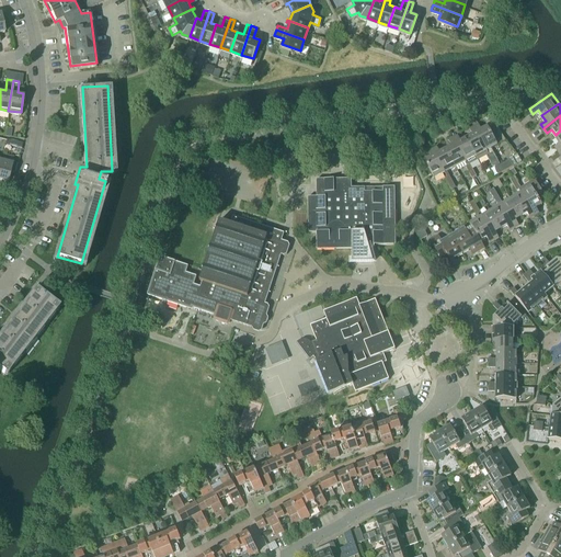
[(478,121),(473,123),(487,147),(485,147),(488,150),(485,151),(487,152),(489,157),(493,155),(496,160),(494,162),(494,163),(499,171),(513,162),(510,157),(500,162),(491,146),(497,141),(488,123),(481,126),(478,121)]
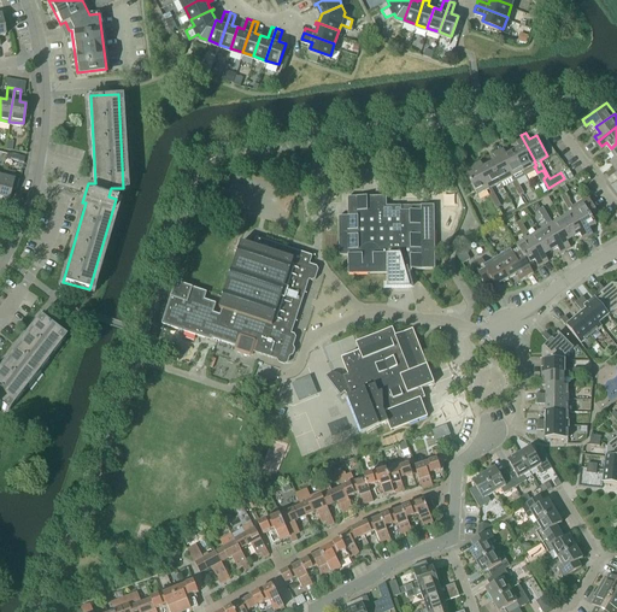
[(518,143),(512,147),(526,171),(535,168),(534,166),(536,165),(534,162),(535,162),(521,135),(516,137),(518,143)]
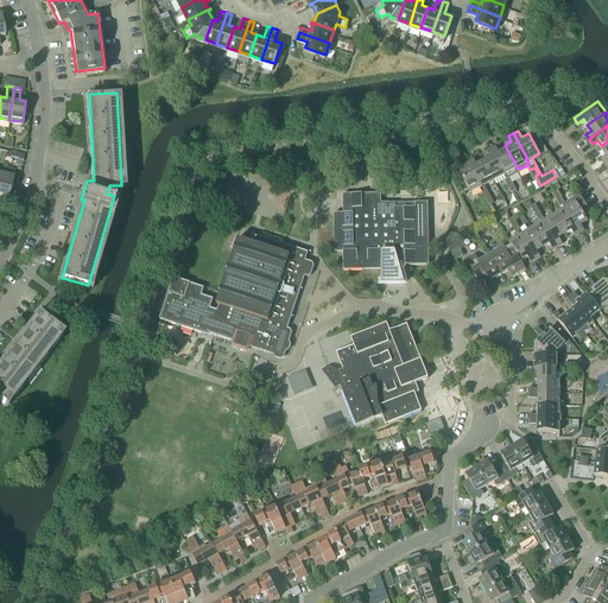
[(496,143),(491,145),(505,171),(506,172),(507,175),(510,175),(518,169),(505,145),(499,148),(496,143)]
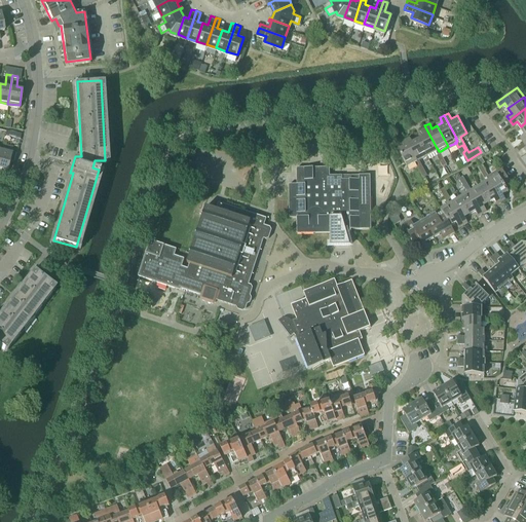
[(423,133),(417,136),(427,154),(438,149),(437,148),(424,125),(420,128),(423,133)]
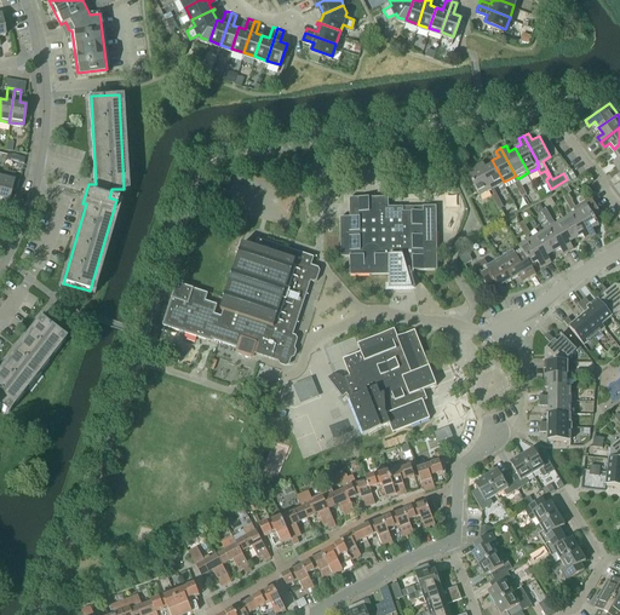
[(483,157),(477,161),(493,188),(494,190),(495,189),(494,187),(504,182),(492,160),(486,164),(483,157)]
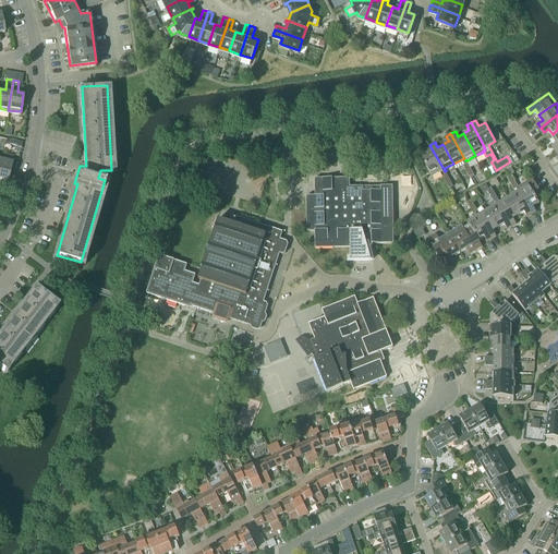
[(428,153),(422,156),(433,175),(444,169),(429,145),(425,147),(428,153)]
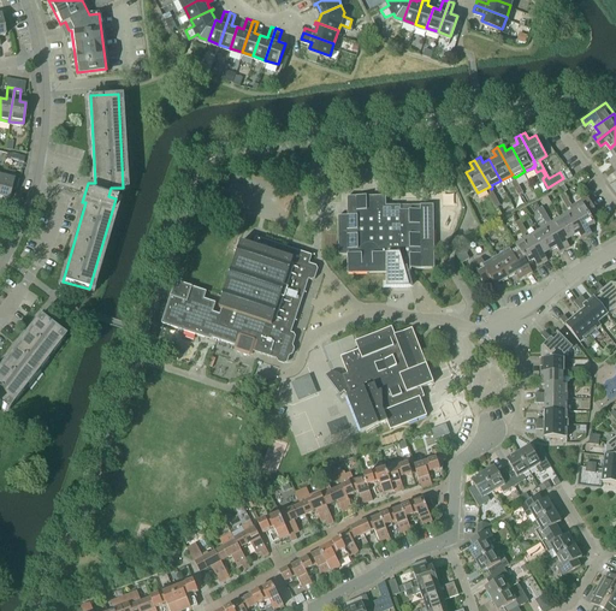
[(9,196),(13,176),(0,172),(0,173),(0,200),(1,195),(9,196)]
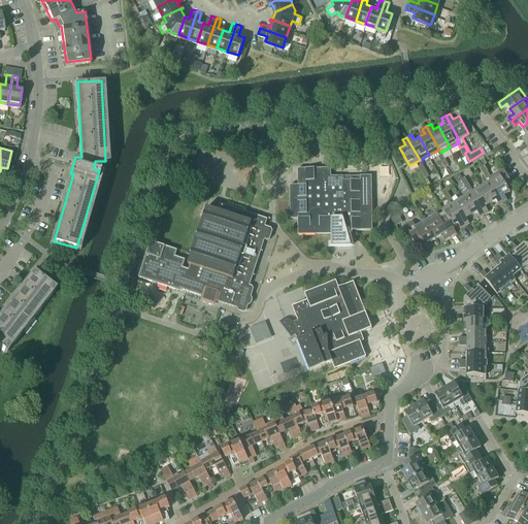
[(372,227),(371,173),(331,173),(331,165),(297,166),(298,183),(290,183),(290,216),(298,216),(298,232),(299,232),(299,231),(331,231),(331,243),(352,243),(348,231),(352,229),(352,228),(372,227)]
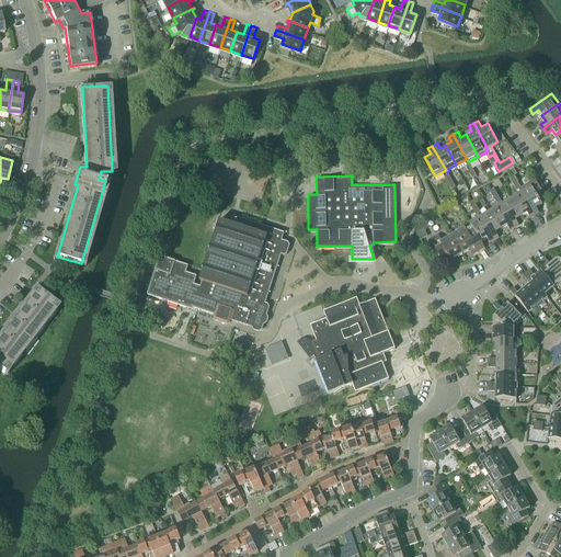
[(521,189),(535,212),(539,209),(536,204),(541,201),(538,193),(544,190),(535,175),(521,184),(517,179),(513,181),(516,186),(518,185),(521,190),(521,189)]
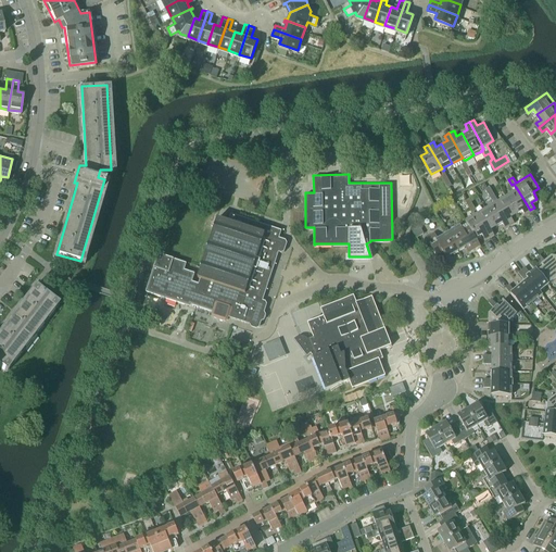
[(526,213),(530,210),(516,187),(516,188),(506,193),(517,211),(522,208),(526,213)]
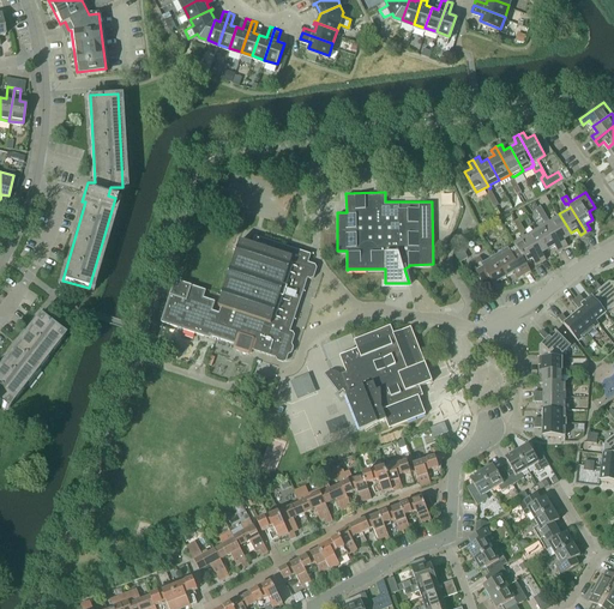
[(551,218),(548,215),(543,209),(539,211),(543,217),(546,216),(563,245),(567,242),(564,236),(571,233),(559,213),(551,218)]
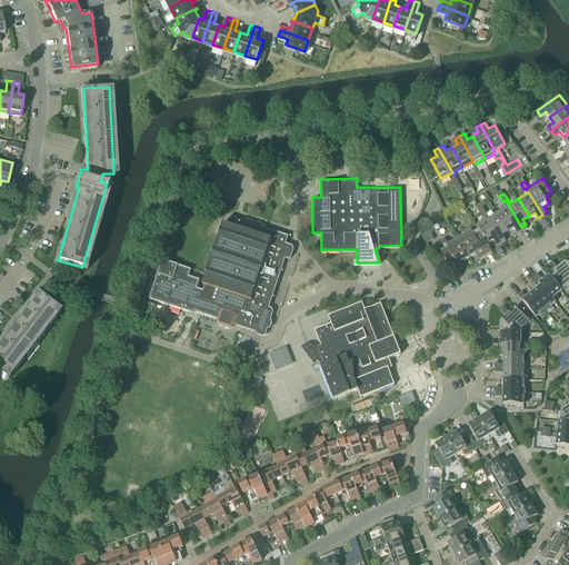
[(517,230),(521,227),(506,200),(503,201),(505,206),(497,210),(508,228),(513,225),(517,230)]
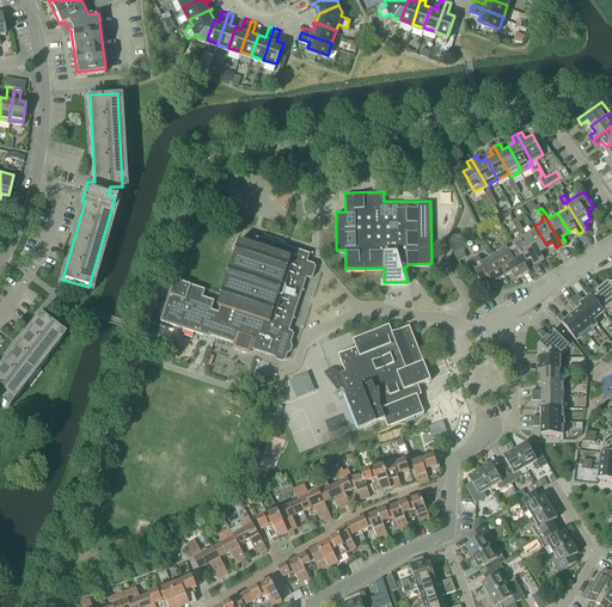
[(540,249),(546,245),(534,226),(524,233),(539,257),(543,255),(540,249)]
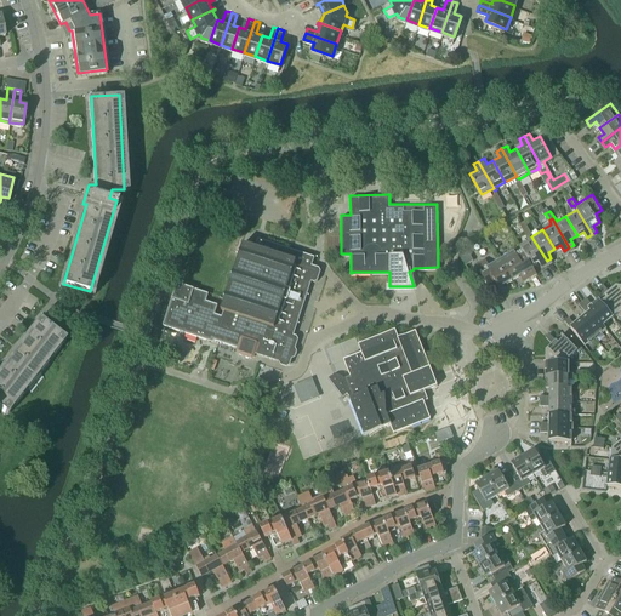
[(531,237),(529,232),(527,234),(524,235),(527,239),(519,243),(522,246),(531,262),(539,258),(541,264),(547,261),(531,237)]
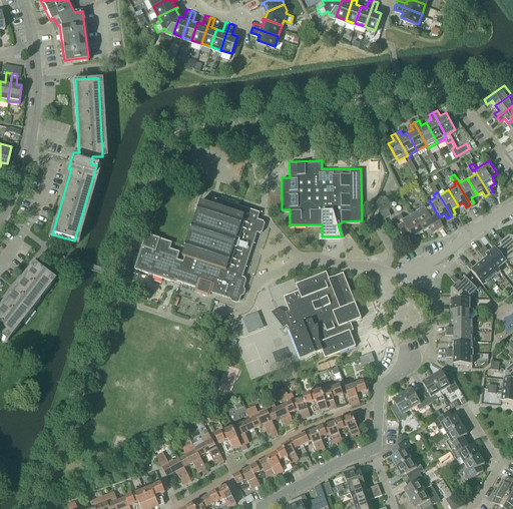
[(258,216),(260,209),(213,193),(210,201),(200,198),(182,252),(184,253),(182,259),(177,258),(179,249),(169,246),(171,239),(145,231),(134,267),(170,278),(170,277),(195,285),(195,287),(196,290),(206,293),(209,291),(210,290),(234,298),(238,286),(241,287),(243,285),(245,278),(244,275),(242,274),(257,229),(260,229),(262,228),(265,220),(264,218),(258,216)]
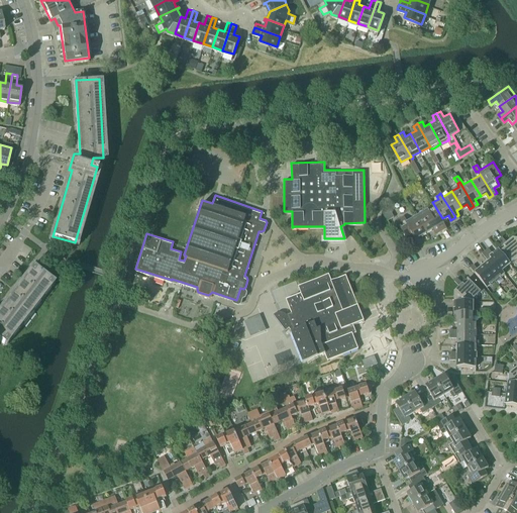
[(446,224),(442,218),(434,205),(429,208),(428,206),(416,213),(426,229),(436,223),(439,228),(446,224)]
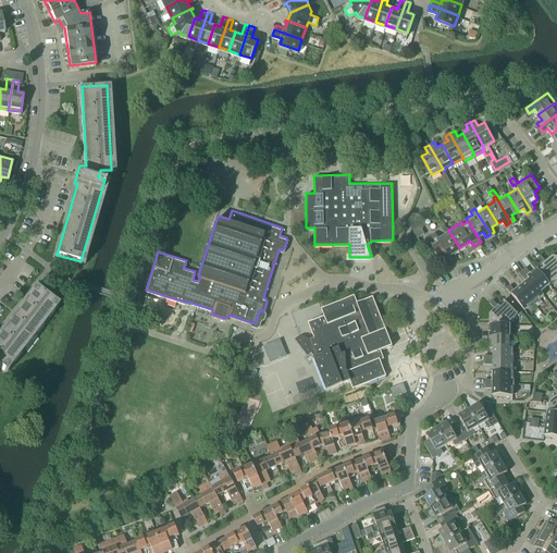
[(459,247),(448,230),(438,236),(435,230),(426,234),(440,256),(445,252),(447,256),(450,253),(459,247)]
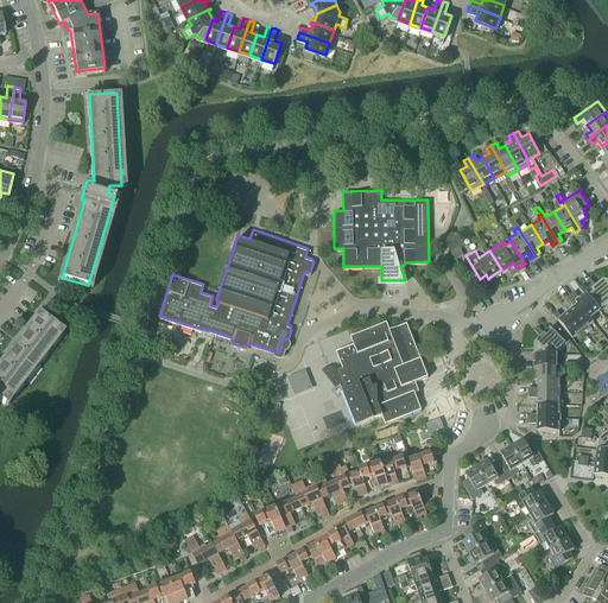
[(607,277),(602,277),(596,281),(590,274),(586,278),(591,285),(586,290),(600,306),(607,299),(607,277)]
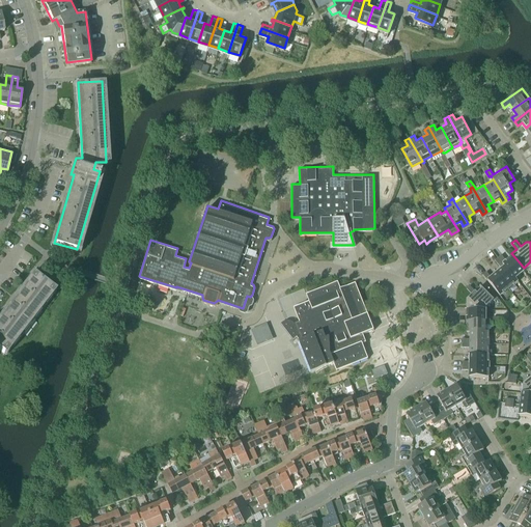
[(511,253),(506,257),(501,251),(498,254),(514,275),(515,275),(524,268),(511,253)]
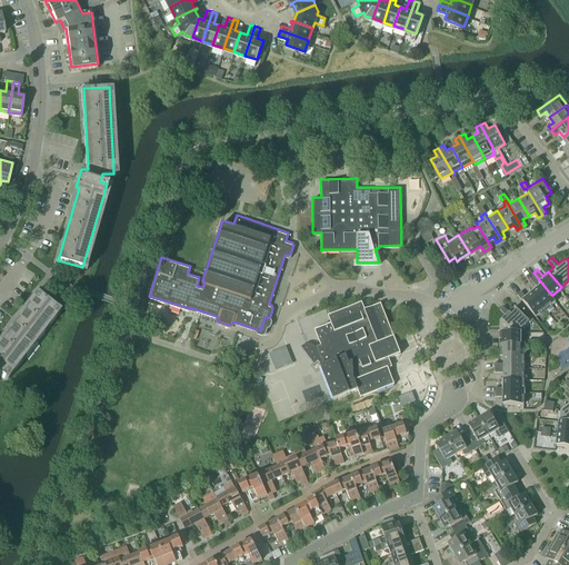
[(555,298),(552,295),(551,295),(533,273),(530,275),(538,285),(532,290),(545,306),(555,298)]
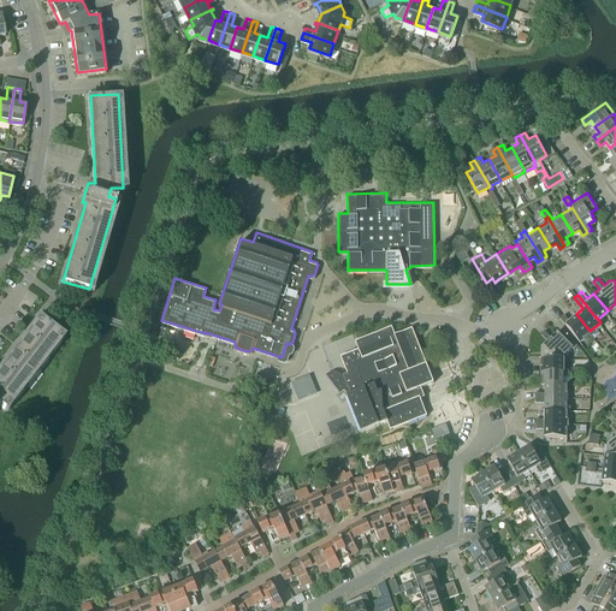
[(576,314),(569,319),(563,312),(560,314),(579,339),(590,331),(576,314)]
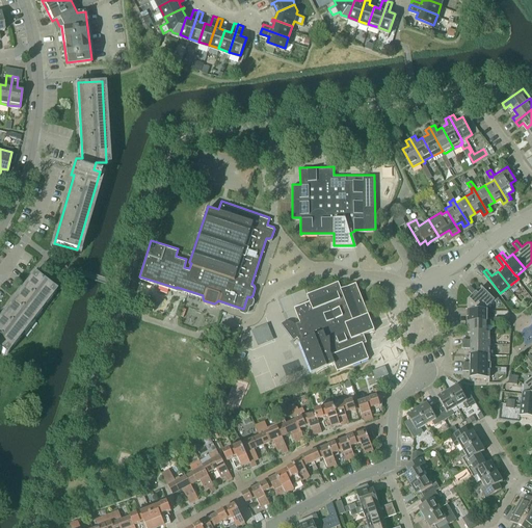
[(0,349),(3,352),(53,288),(35,274),(34,273),(0,317),(0,349)]
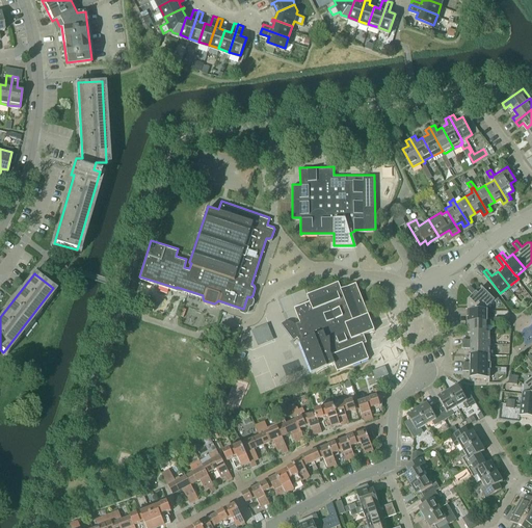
[(299,339),(312,370),(334,361),(337,368),(369,355),(360,333),(374,327),(355,280),(341,286),(338,279),(307,291),(310,298),(293,305),(299,319),(294,321),(293,320),(292,319),(291,319),(290,319),(289,318),(288,318),(287,318),(286,318),(285,319),(284,319),(283,320),(282,320),(282,321),(281,320),(281,321),(293,338),(294,338),(293,337),(297,335),(299,338),(299,339)]
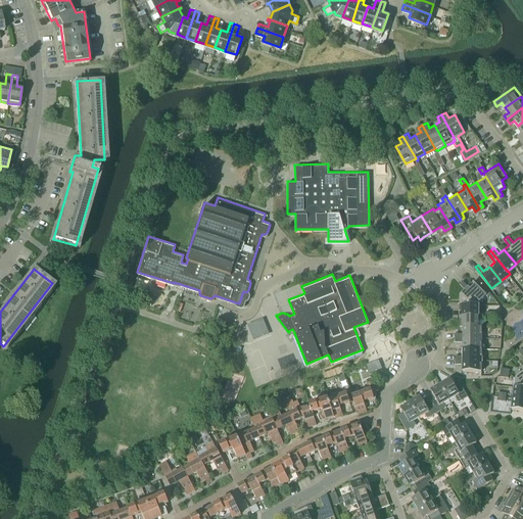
[(473,279),(468,284),(462,278),(459,281),(465,287),(460,292),(460,301),(478,301),(478,299),(486,292),(487,293),(490,290),(484,285),(481,287),(473,279)]
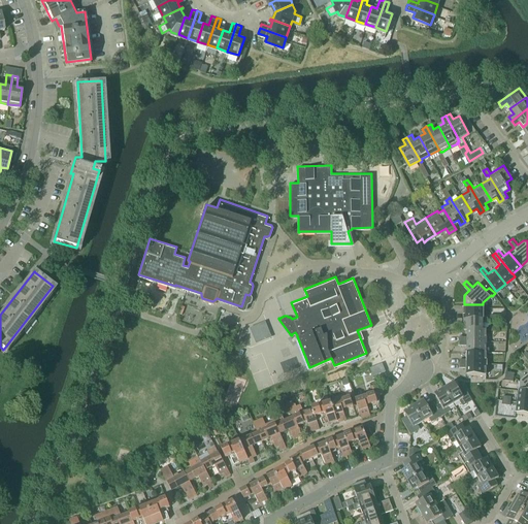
[(483,316),(483,304),(464,304),(463,316),(483,316)]
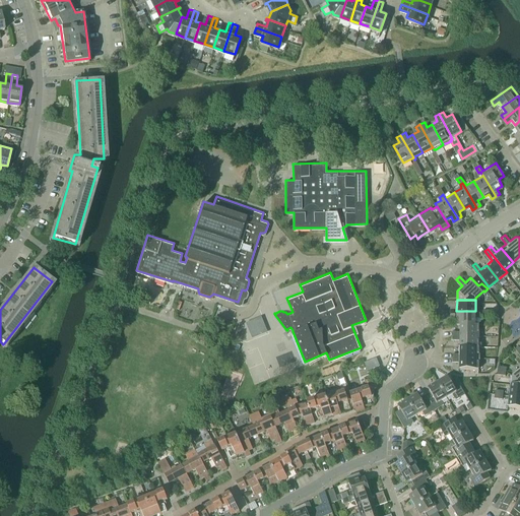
[(475,322),(475,321),(475,311),(456,311),(456,322),(460,322),(475,322)]
